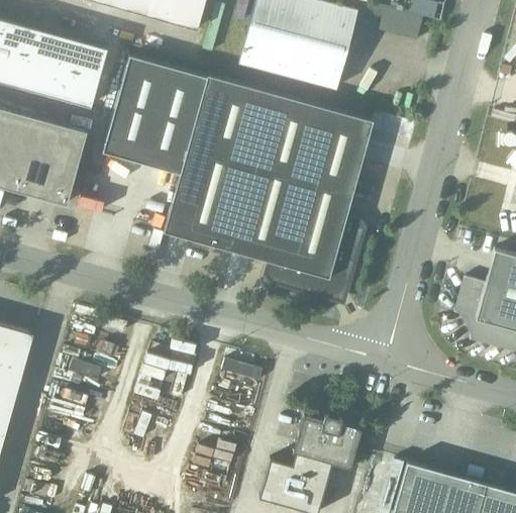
[(84,0),(197,31),(205,0),(84,0)]
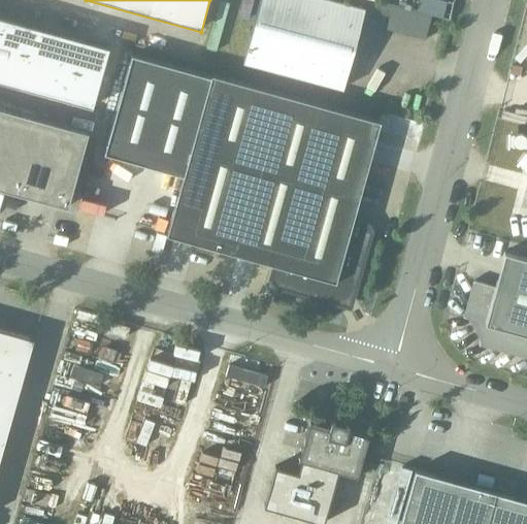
[(262,0),(245,66),(344,93),(366,13),(319,0),(262,0)]
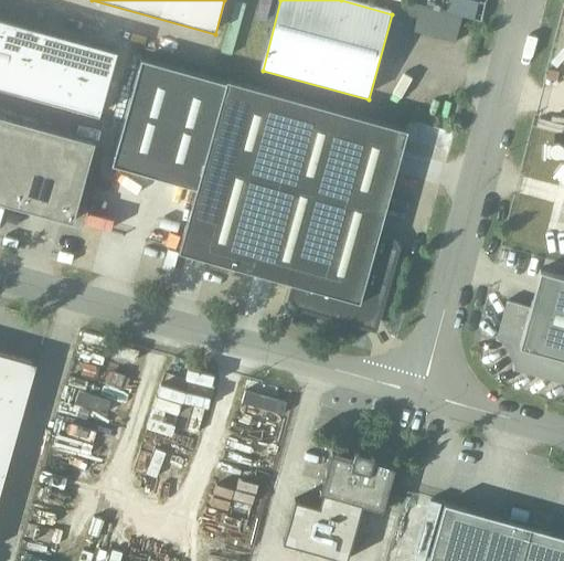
[(440,0),(425,0),(419,23),(461,34),(469,8),(440,0)]
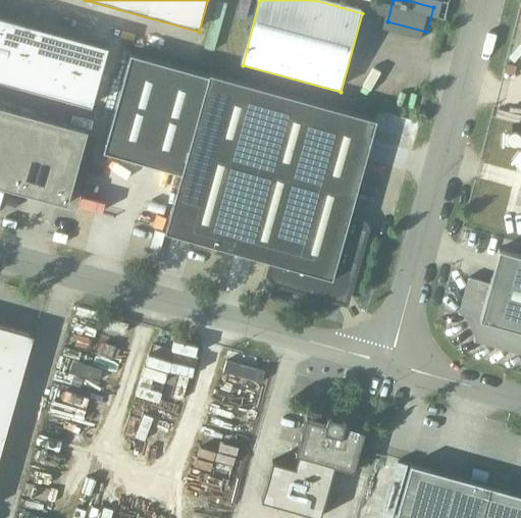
[(0,83),(93,109),(108,50),(0,19),(0,83)]
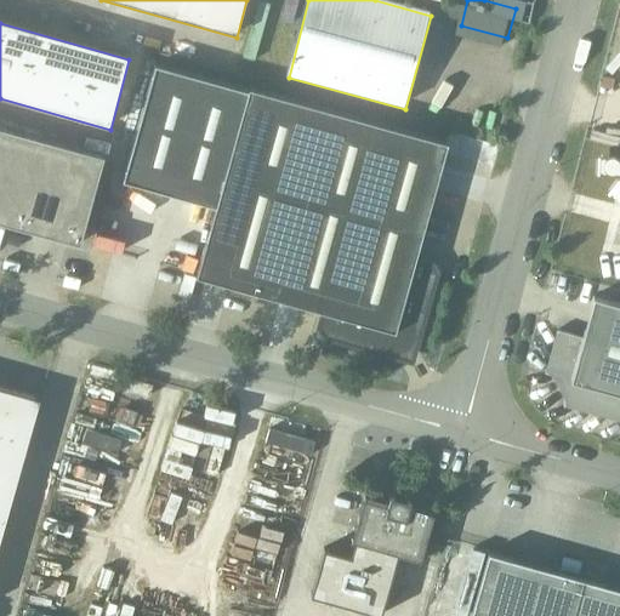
[(449,46),(444,60),(470,67),(475,53),(449,46)]
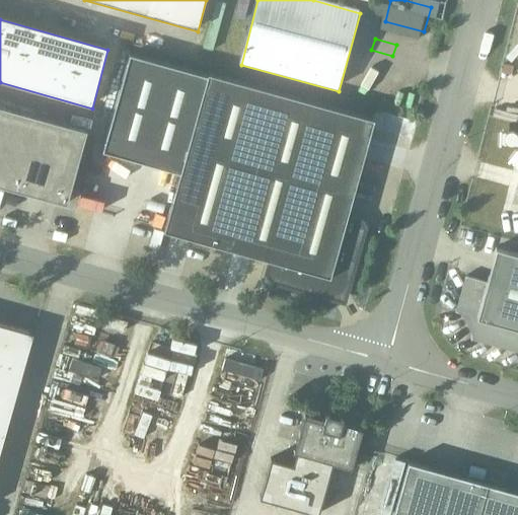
[(348,294),(365,233),(361,225),(348,221),(375,123),(209,77),(209,79),(131,57),(103,154),(181,176),(165,235),(271,265),(267,278),(272,286),(333,303),(336,301),(337,304),(347,298),(345,296),(348,294)]
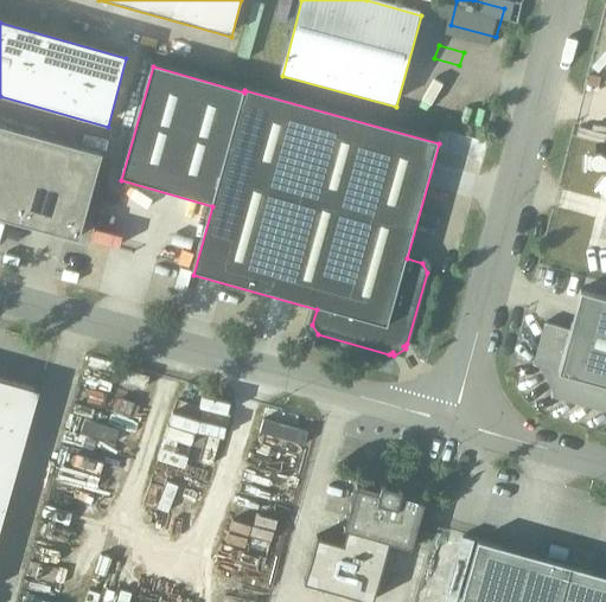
[(0,127),(0,219),(80,242),(103,157),(0,127)]
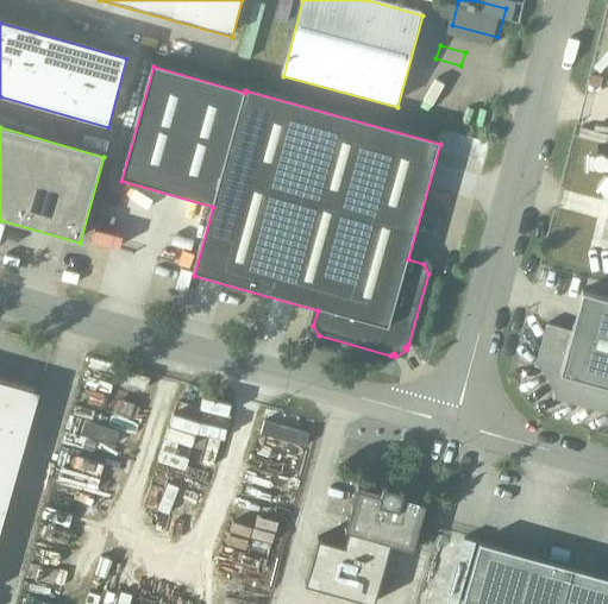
[(607,302),(584,295),(572,335),(550,328),(538,371),(550,373),(558,388),(555,400),(607,415),(607,302)]
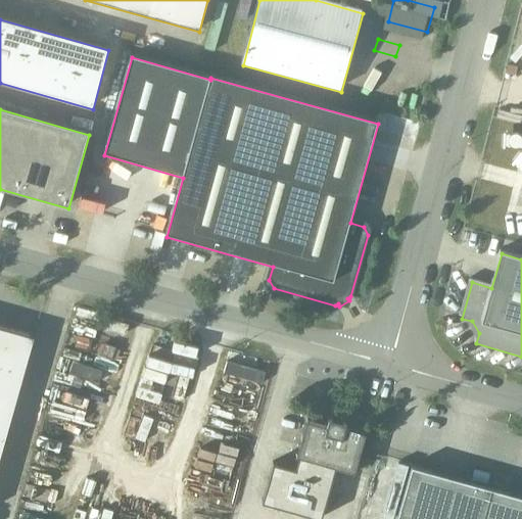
[(81,314),(76,336),(99,342),(105,320),(81,314)]
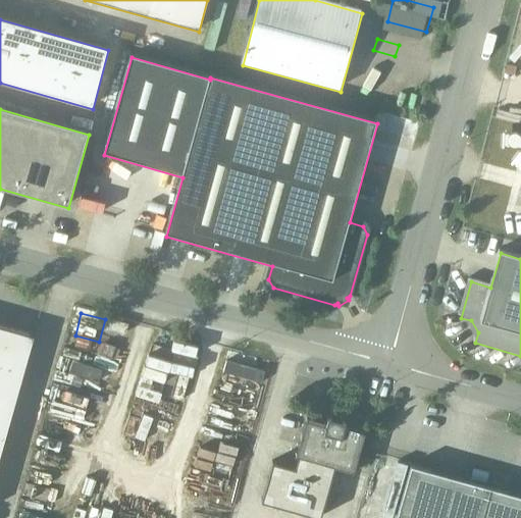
[(0,460),(34,340),(0,329),(0,460)]
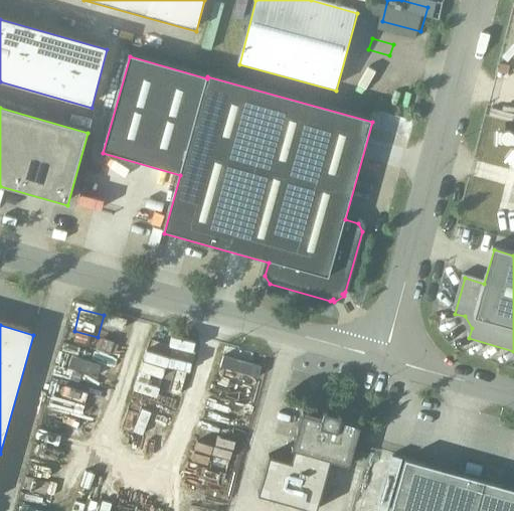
[(109,325),(104,342),(128,348),(133,331),(109,325)]
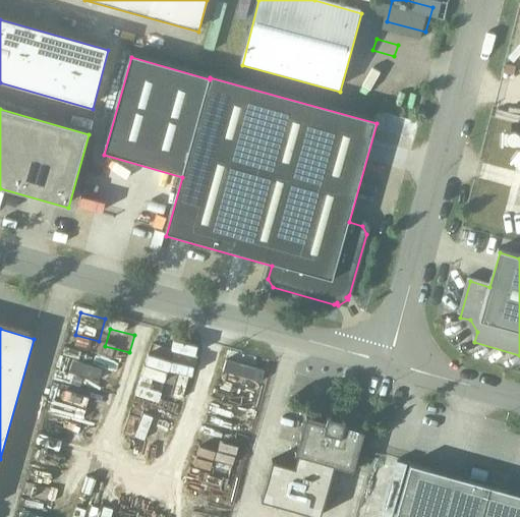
[(74,345),(72,355),(91,359),(93,349),(74,345)]
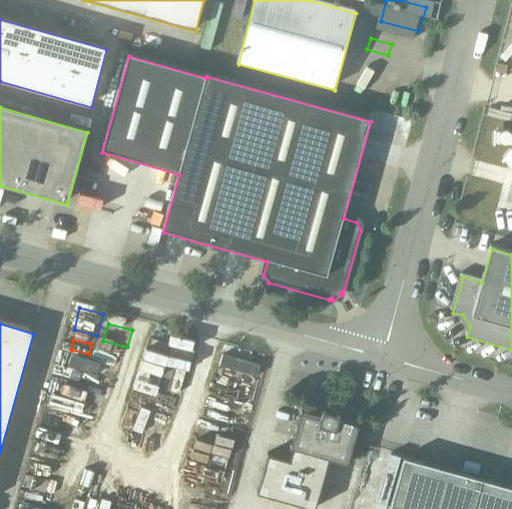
[(92,359),(89,369),(113,376),(116,366),(92,359)]
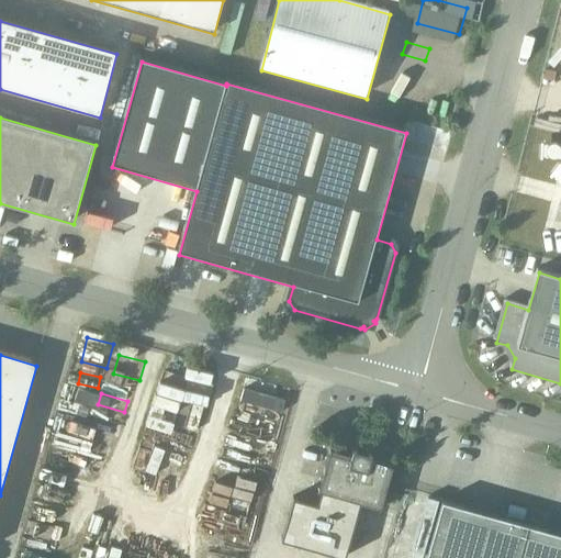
[(70,402),(68,411),(90,416),(92,406),(70,402)]
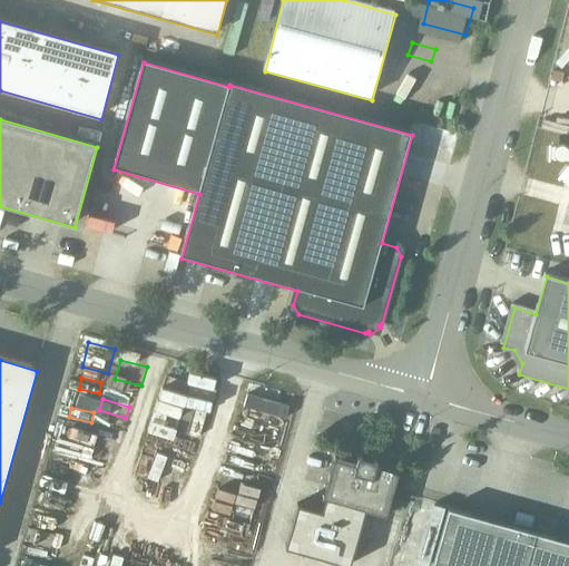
[(74,465),(72,474),(113,475),(114,446),(61,443),(61,464),(74,465)]
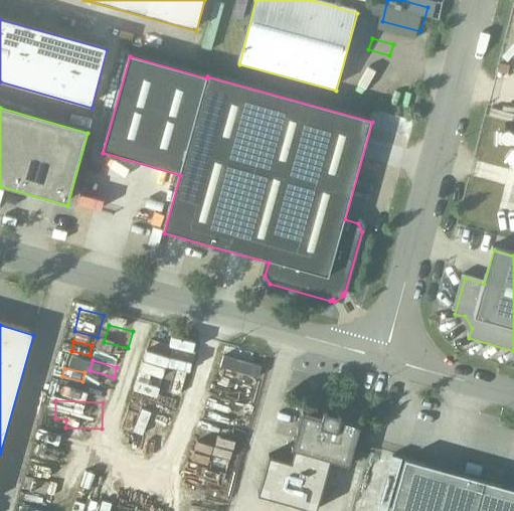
[(270,459),(259,498),(303,510),(318,510),(331,464),(349,469),(360,430),(340,424),(341,420),(325,415),(324,415),(323,419),(303,413),(292,453),(294,454),(291,465),(270,459)]
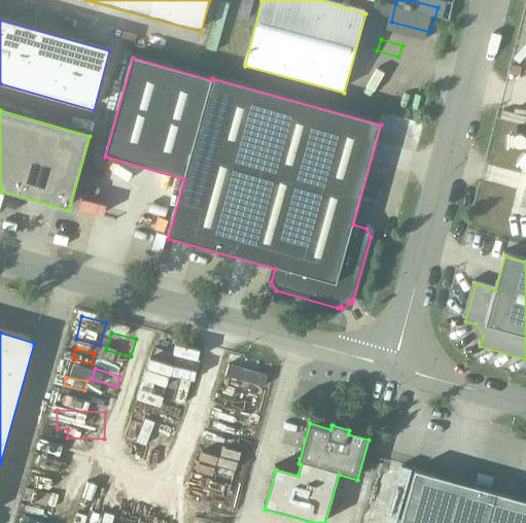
[(254,467),(257,451),(221,444),(218,460),(254,467)]
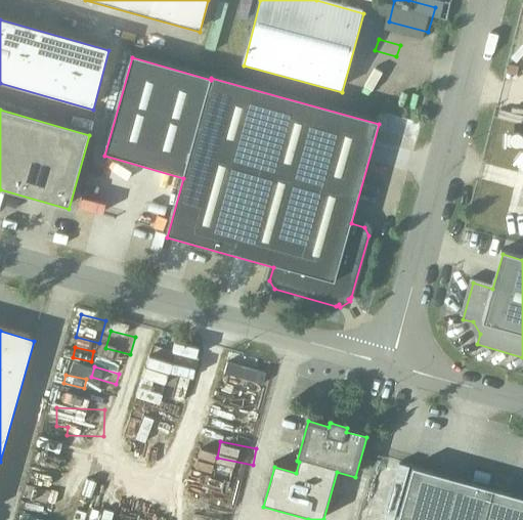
[(522,501),(413,470),(399,519),(522,519),(522,501)]
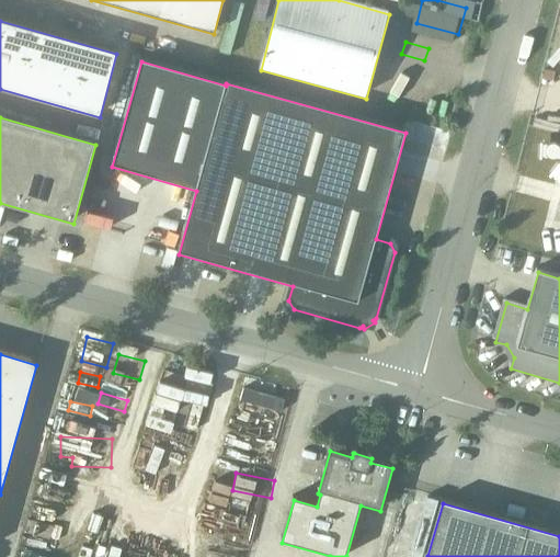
[(239,524),(239,537),(261,538),(262,525),(239,524)]
